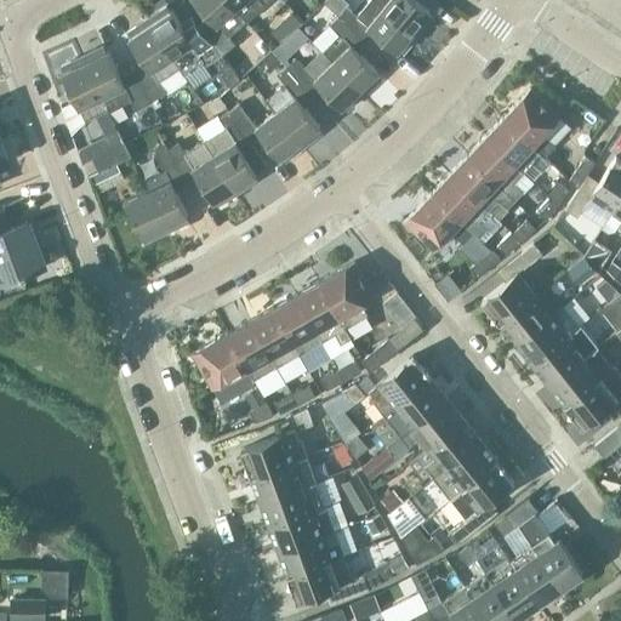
[(235,7),(228,0),(194,0),(210,17),(199,27),(221,55),(234,43),(217,23),(235,7)]
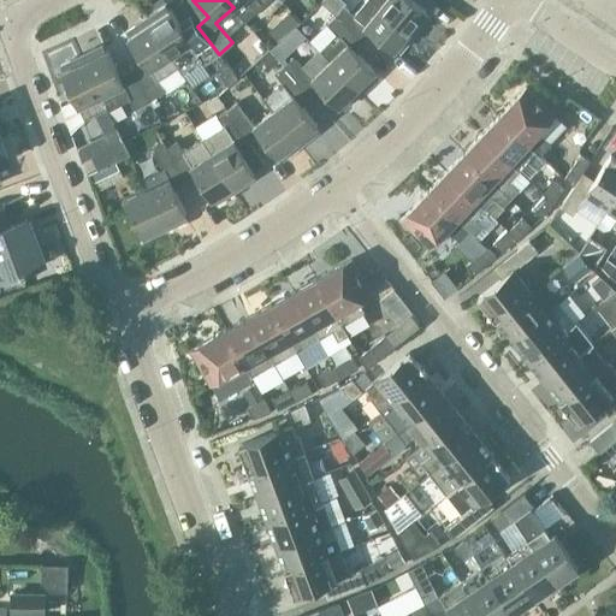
[(226,0),(234,7),(244,19),(266,0),(226,0)]
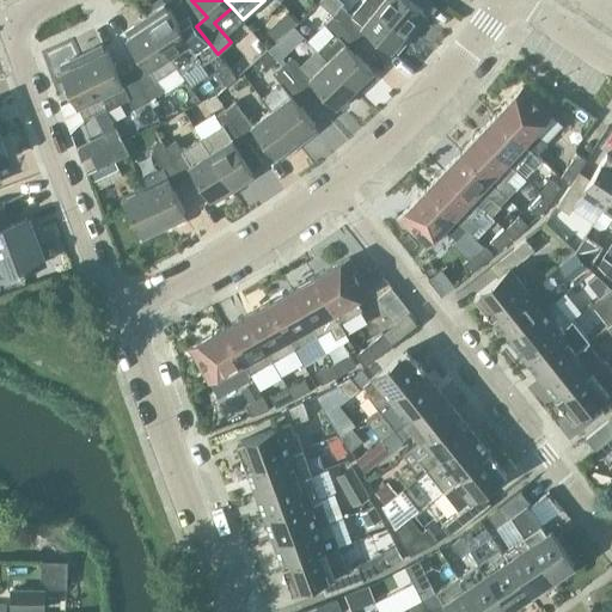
[(411,34),(371,0),(362,0),(352,14),(341,6),(334,14),(360,41),(368,31),(391,49),(392,48),(397,51),(411,34)]
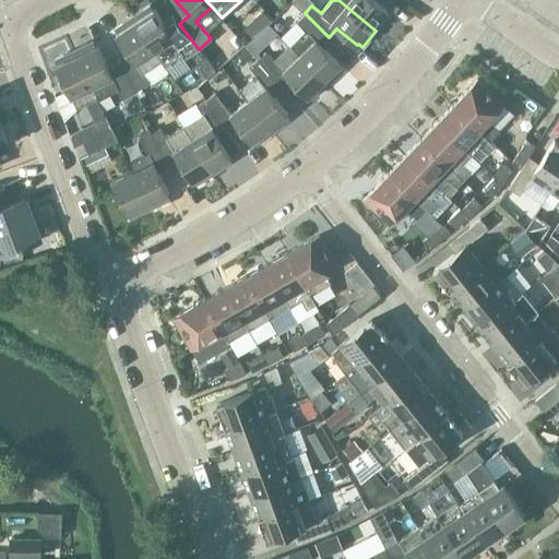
[(339,0),(376,31),(389,14),(385,11),(387,10),(375,0),(339,0)]
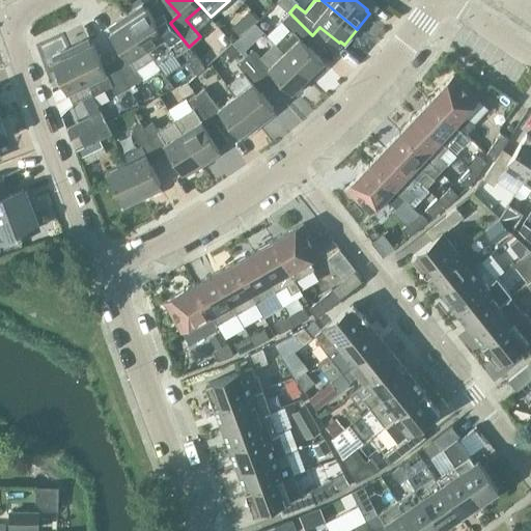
[(142,5),(126,16),(151,56),(157,63),(173,52),(176,56),(189,47),(170,23),(166,17),(156,24),(146,8),(144,9),(142,5)]
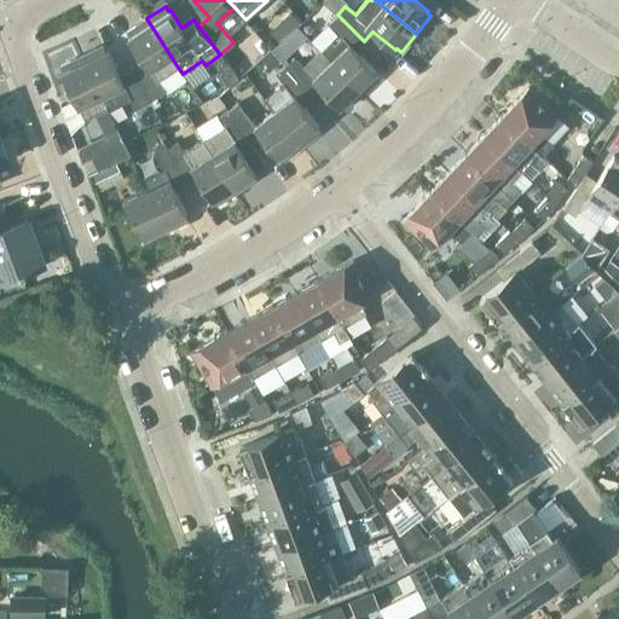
[(290,12),(281,21),(290,30),(300,22),(290,12)]
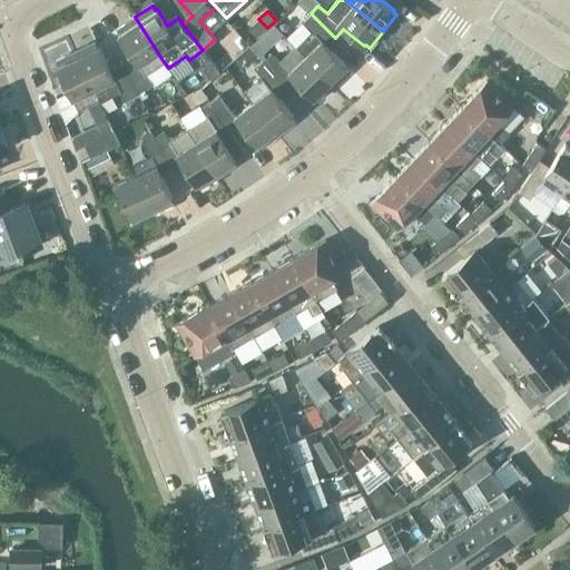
[(311,31),(295,46),(333,85),(349,70),(345,67),(346,65),(327,46),(335,38),(311,13),(302,21),(311,31)]
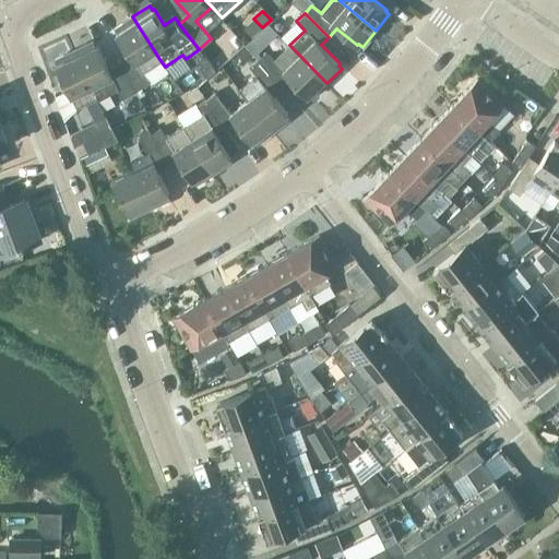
[(159,59),(132,16),(115,28),(117,33),(116,34),(130,56),(119,63),(135,91),(150,82),(142,71),(159,59)]
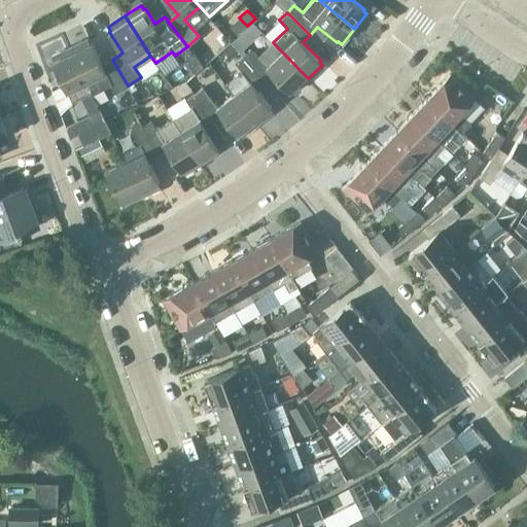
[(239,34),(231,41),(239,51),(247,44),(239,34)]
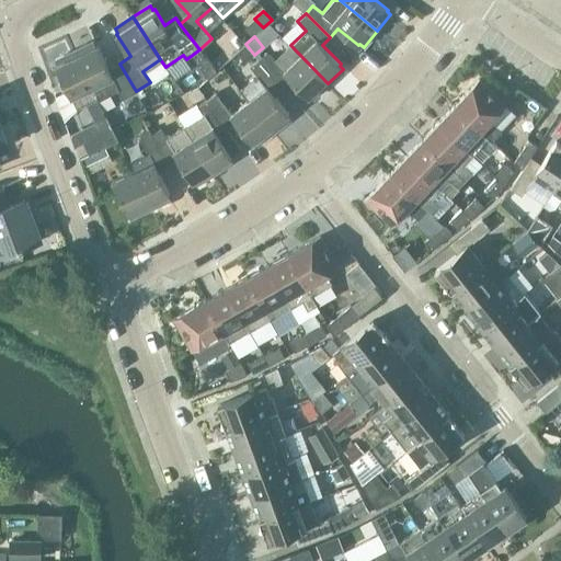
[(93,41),(73,50),(98,99),(109,93),(110,95),(117,91),(122,99),(136,91),(119,64),(109,68),(96,45),(95,46),(93,41)]
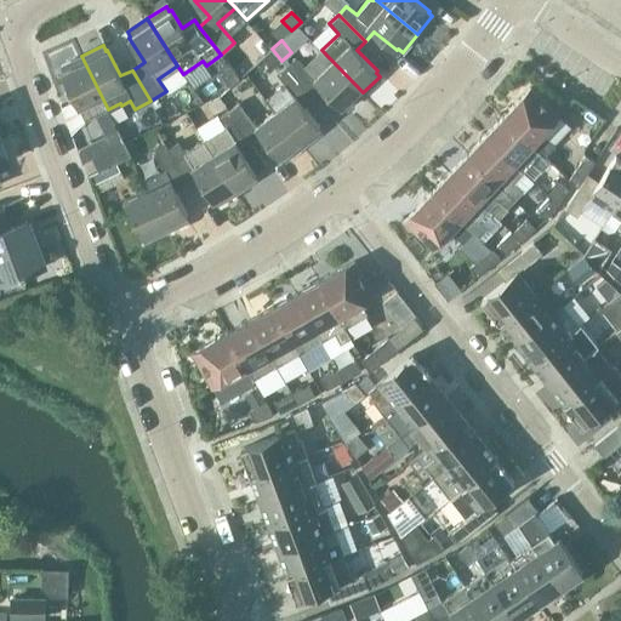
[(271,70),(281,61),(272,49),(261,58),(271,70)]
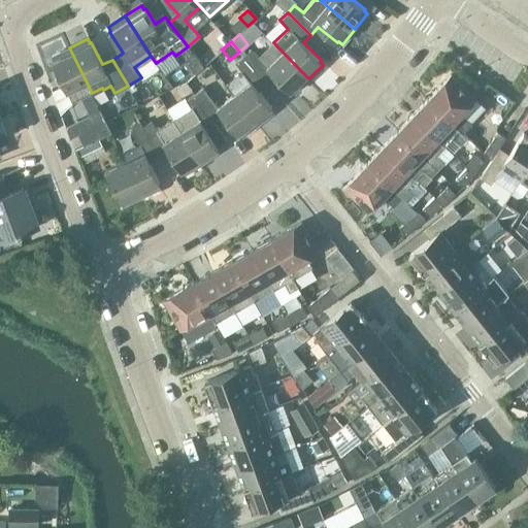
[(308,78),(273,42),(259,57),(251,48),(243,56),(265,80),(272,72),(290,91),(291,89),(295,93),(308,78)]
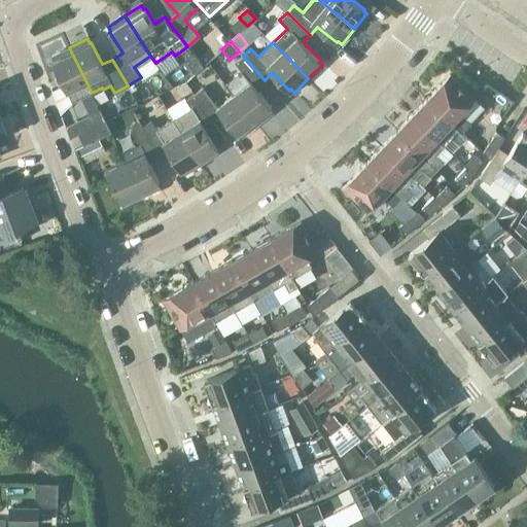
[(92,93),(69,47),(51,56),(54,60),(53,61),(72,102),(92,93)]
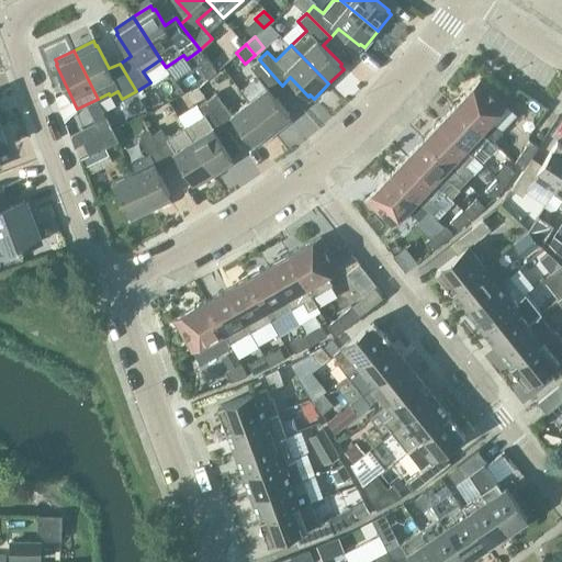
[(282,86),(259,59),(250,66),(257,76),(240,89),(249,100),(273,132),(290,119),(287,115),(289,113),(272,93),(282,86)]
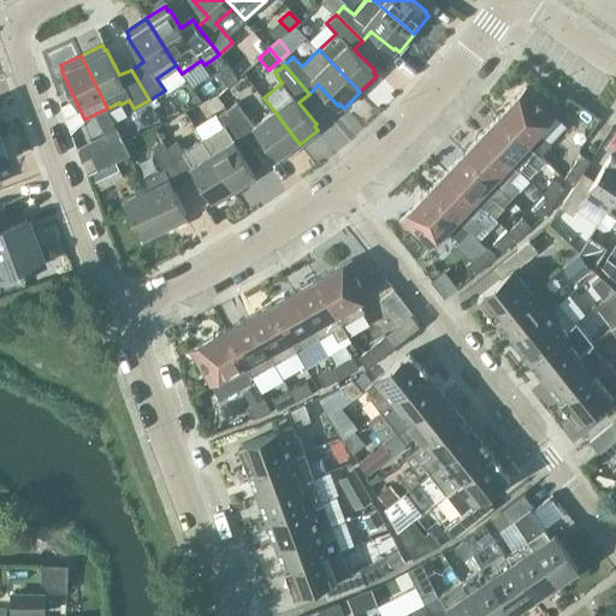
[(237,78),(230,67),(221,72),(221,77),(226,86),(237,78)]
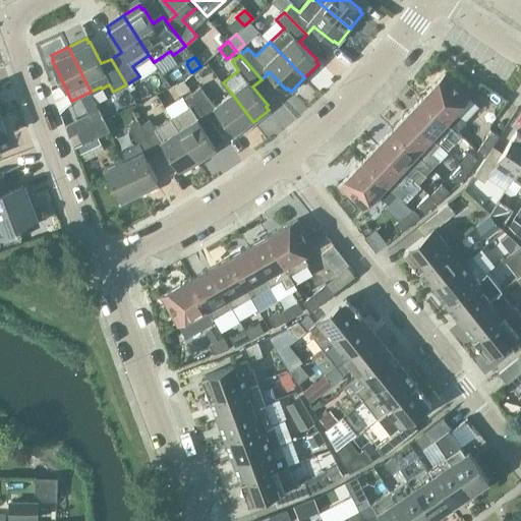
[(445,73),(421,98),(457,131),(457,130),(466,122),(455,112),(469,97),(445,73)]
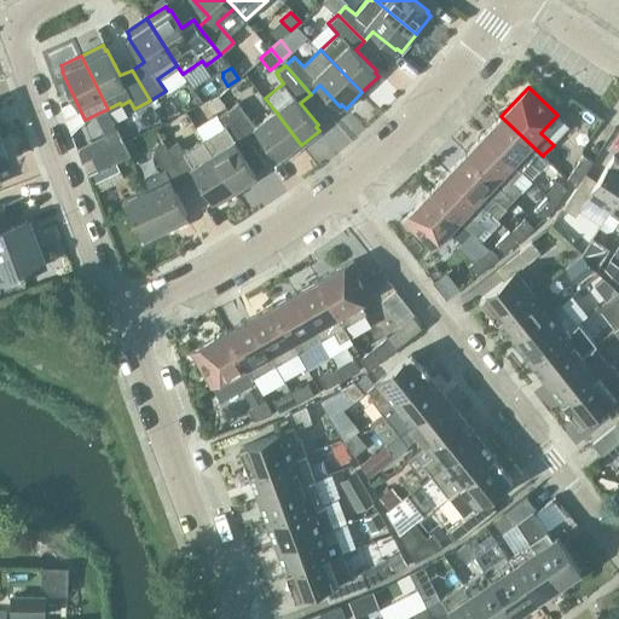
[(237,103),(229,110),(250,142),(260,133),(278,156),(279,155),(283,160),(301,145),(275,110),(255,125),(237,103)]
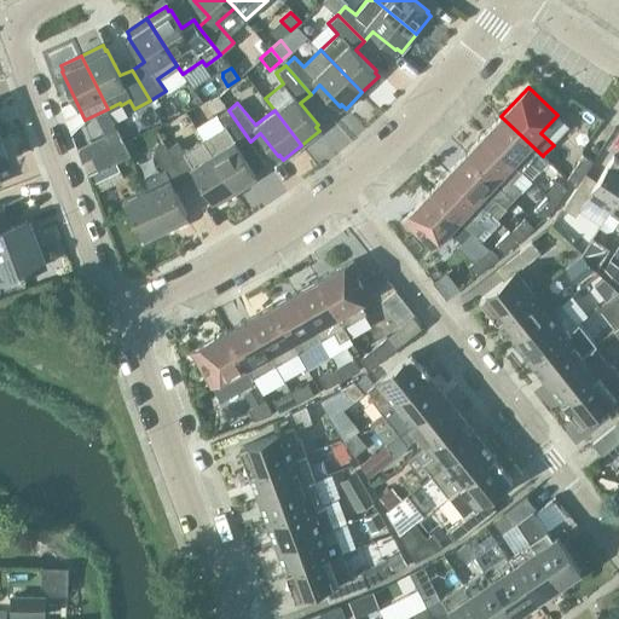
[(224,126),(204,139),(236,191),(255,179),(253,174),(255,173),(239,149),(250,142),(229,110),(218,116),(224,126)]
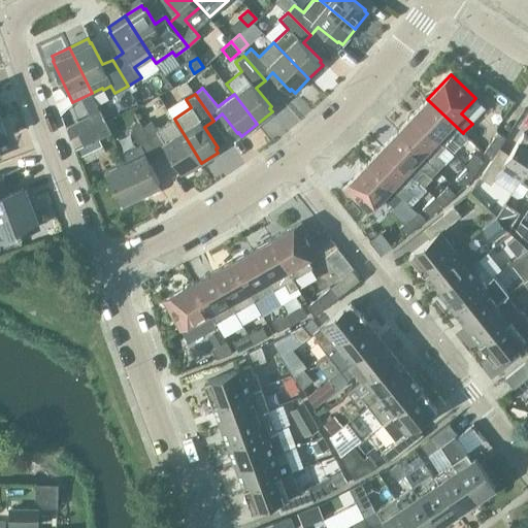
[(463,133),(427,99),(411,114),(444,146),(454,137),(461,144),(468,136),(463,132),(463,133)]
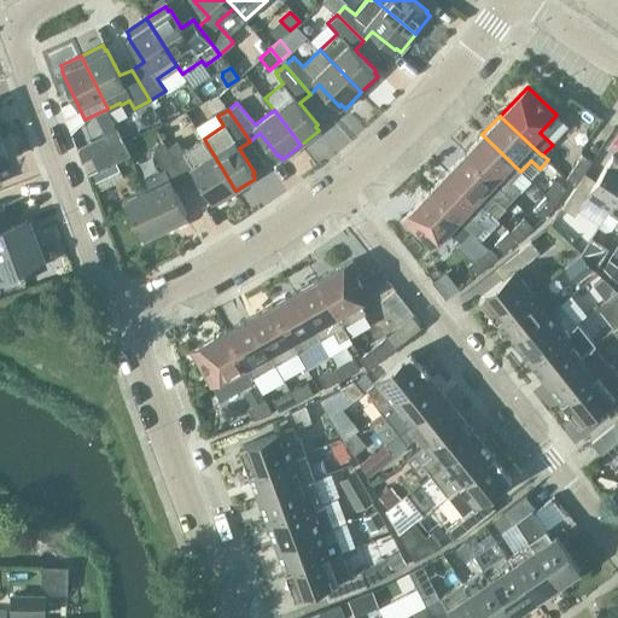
[(95,138),(103,152),(114,146),(123,141),(117,128),(95,138)]
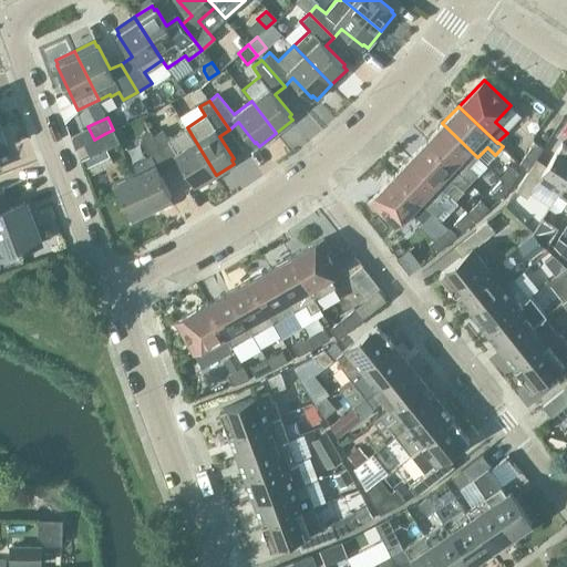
[(477,157),(442,123),(426,141),(470,182),(476,174),(468,166),(477,157)]
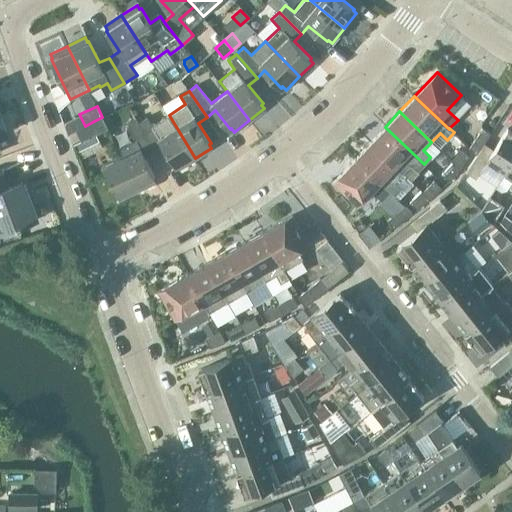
[(195,158),(169,115),(152,126),(146,117),(138,122),(143,132),(153,150),(162,145),(175,165),(177,164),(179,168),(195,158)]
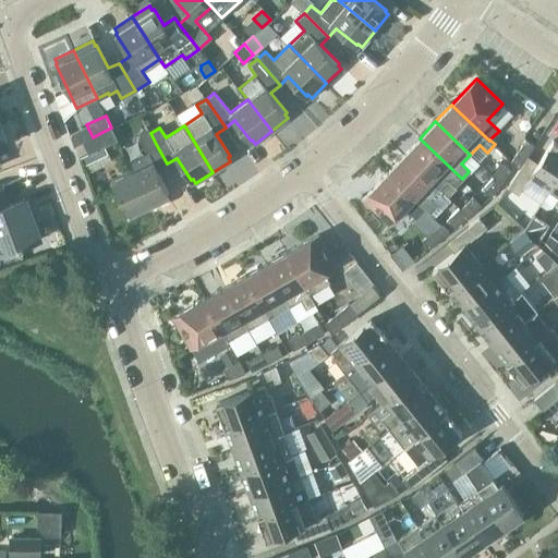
[(102,132),(108,145),(118,140),(111,128),(102,132)]
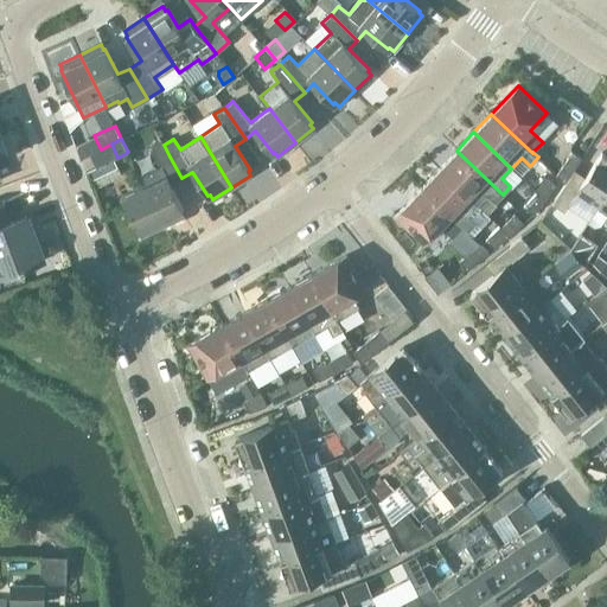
[(144,186),(163,225),(184,216),(180,210),(183,209),(171,185),(181,178),(170,157),(164,145),(161,141),(151,146),(161,166),(139,177),(144,186)]
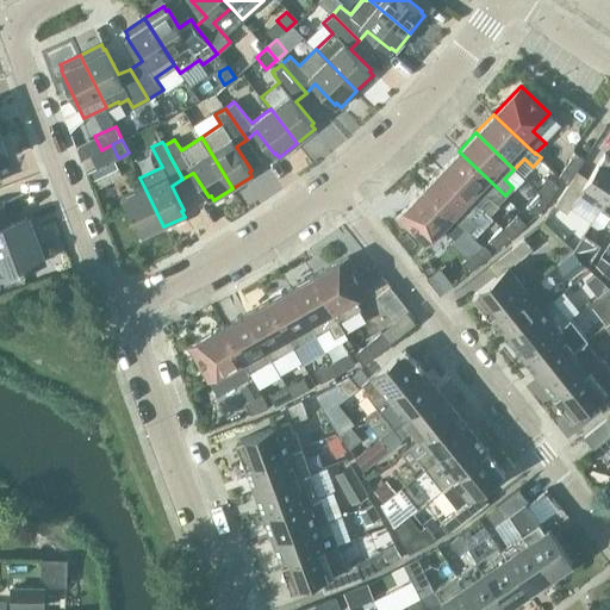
[(505,195),(459,151),(441,169),(479,206),(489,195),(497,204),(505,195)]
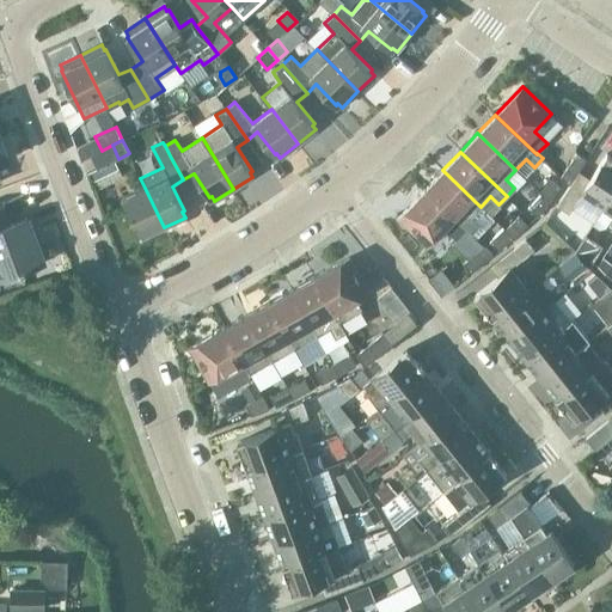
[(561,176),(569,184),(586,159),(576,152),(561,176)]
